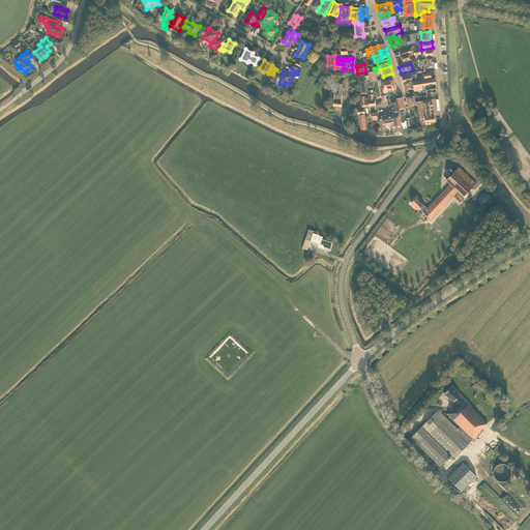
[(375,71),(369,72),(369,76),(367,76),(369,77),(370,77),(370,80),(371,82),(372,82),(377,80),(375,71)]
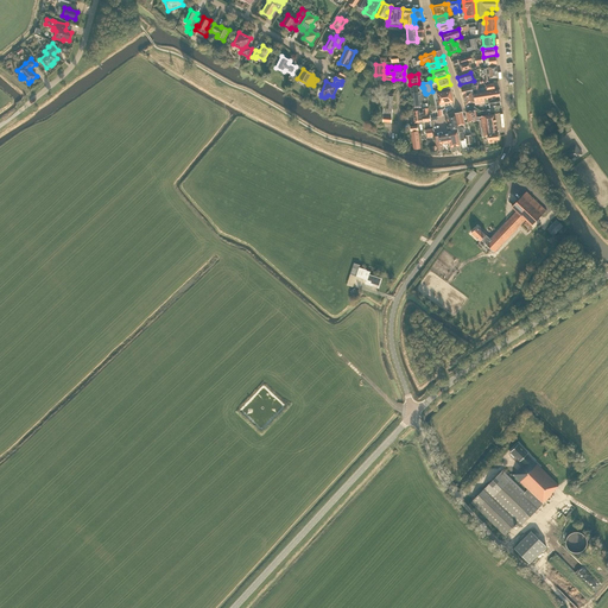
[(461,89),(463,95),(466,105),(475,102),(472,92),(473,92),(472,86),(461,89)]
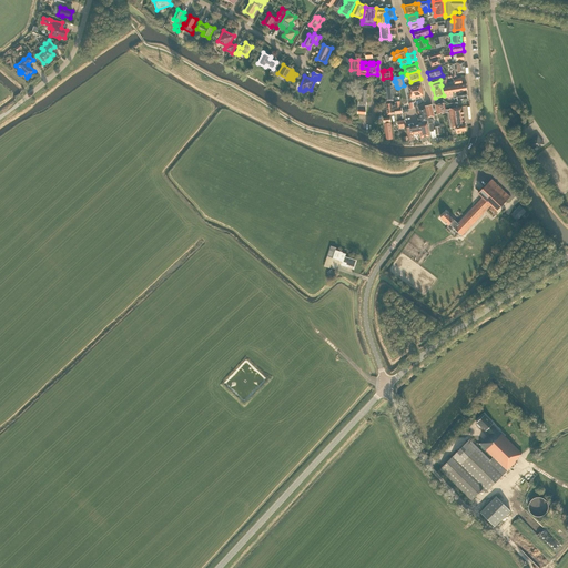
[(462,100),(462,99),(468,99),(467,92),(466,83),(452,85),(448,87),(448,83),(447,81),(442,82),(444,98),(454,97),(454,98),(457,97),(457,101),(462,100)]
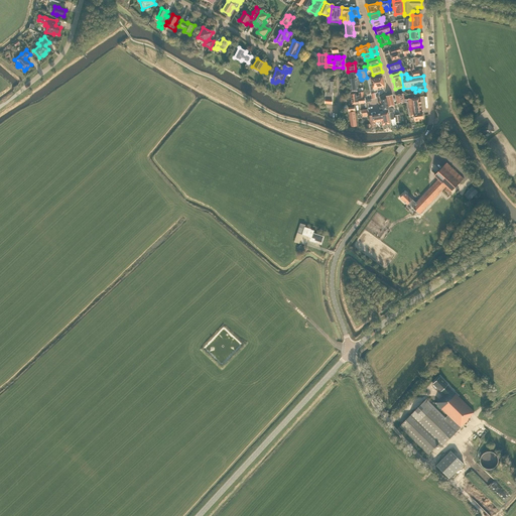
[(370,78),(373,89),(385,87),(382,75),(370,78)]
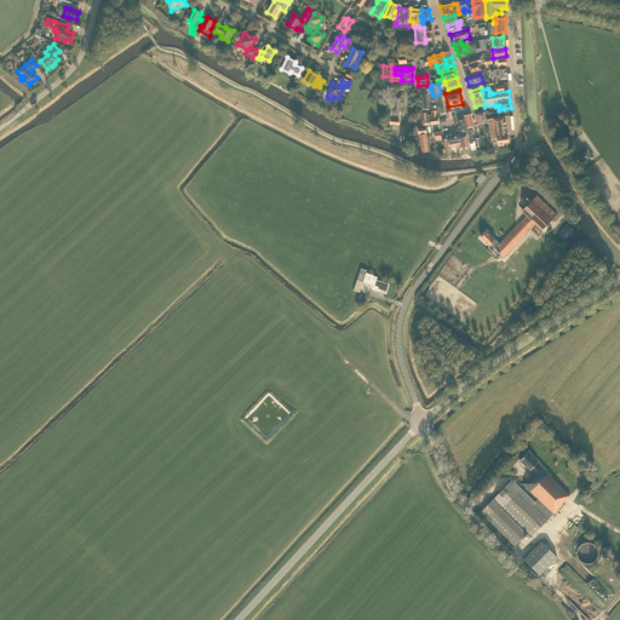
[(435,96),(434,96),(432,93),(419,95),(420,104),(430,103),(430,102),(436,102),(435,96)]
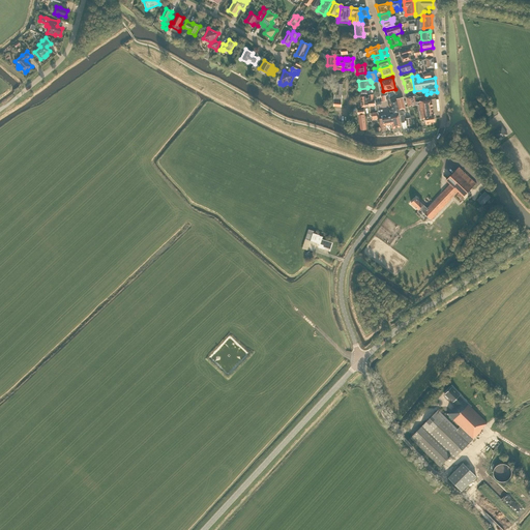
[(336,88),(334,88),(333,94),(334,94),(334,101),(333,107),(342,107),(342,101),(342,95),(343,95),(343,84),(343,81),(337,81),(337,84),(336,88)]
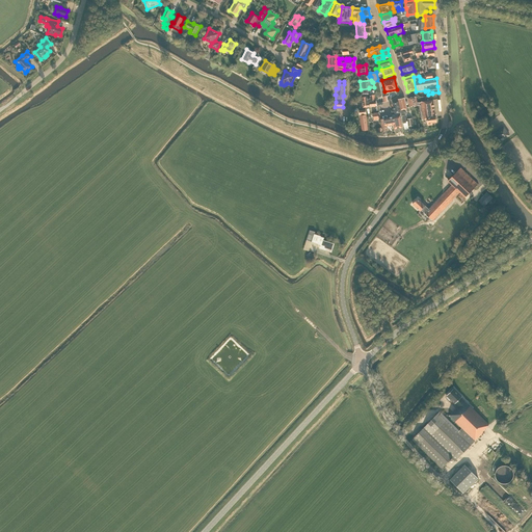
[(417,106),(419,105),(419,102),(417,103),(416,97),(408,98),(410,107),(417,106)]
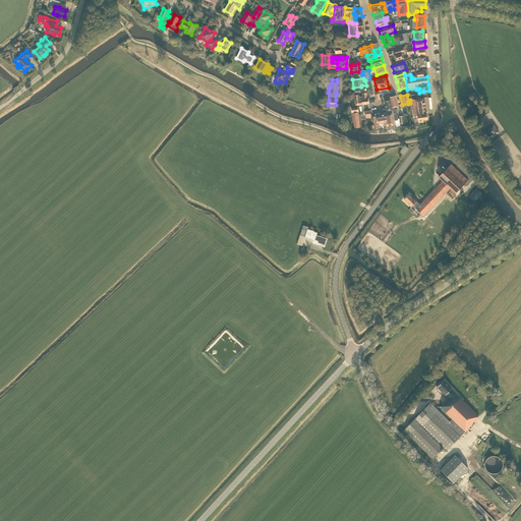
[(399,124),(404,123),(403,116),(399,116),(399,120),(398,120),(396,111),(397,111),(397,109),(395,110),(394,108),(399,107),(396,96),(390,98),(392,108),(393,110),(395,121),(397,131),(401,130),(399,124)]
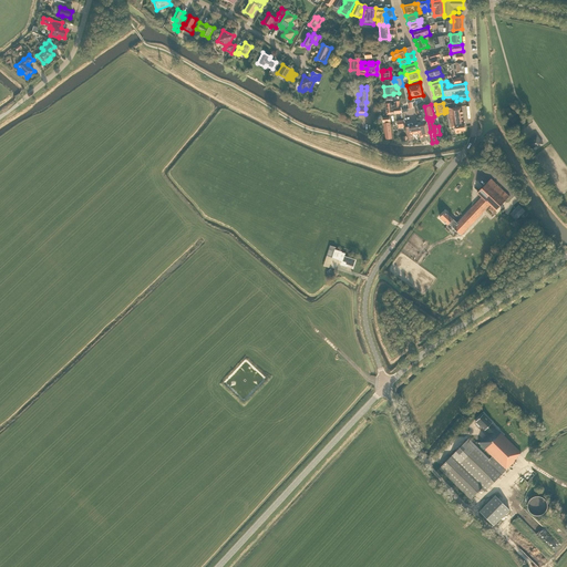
[(462,106),(449,109),(452,127),(455,127),(456,133),(461,133),(461,131),(465,131),(464,124),(462,106)]
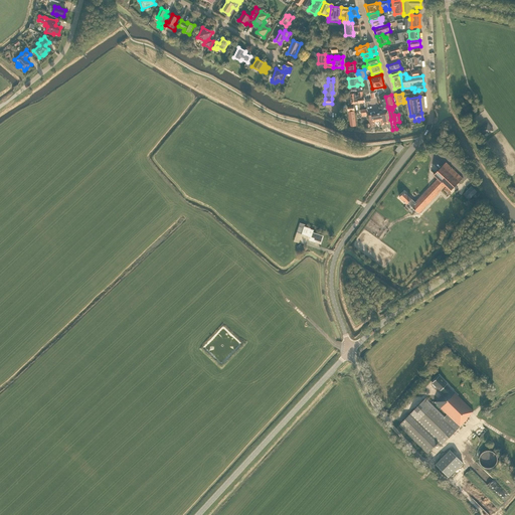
[(379,109),(380,111),(382,111),(382,110),(388,109),(387,107),(385,98),(380,100),(381,109),(379,109)]
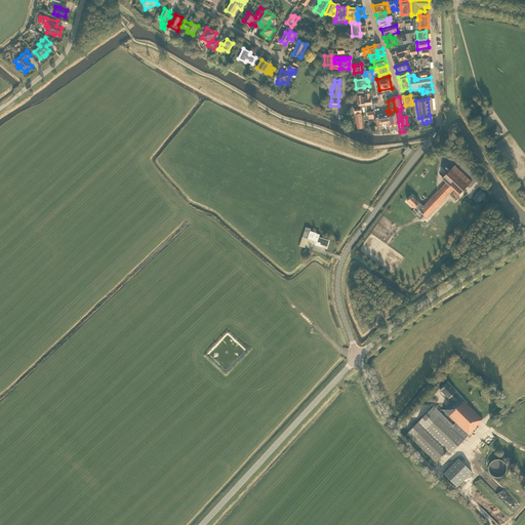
[(361,113),(361,109),(355,109),(355,113),(357,113),(358,118),(356,118),(357,129),(363,128),(362,117),(361,117),(361,113)]
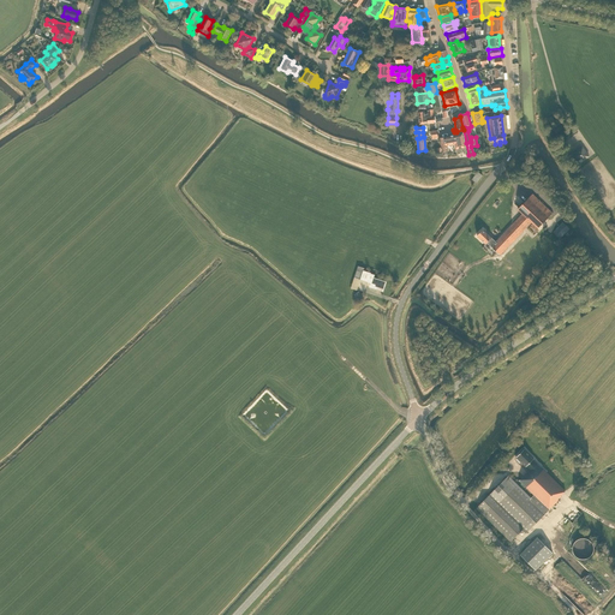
[(447,145),(455,144),(455,149),(464,148),(461,135),(446,137),(447,145)]
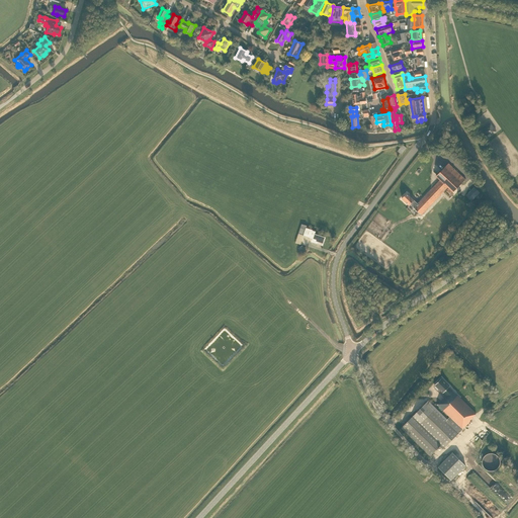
[(471,127),(477,135),(481,133),(484,138),(487,136),(488,137),(496,132),(491,123),(480,132),(476,124),(471,127)]
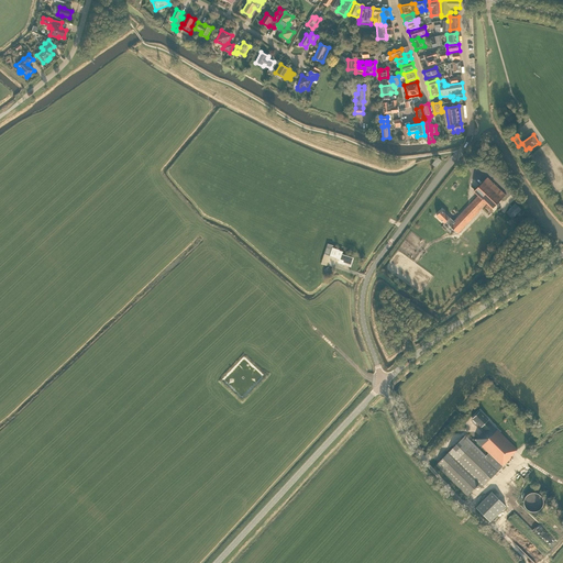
[(432,165),(437,168),(442,161),(438,157),(432,165)]
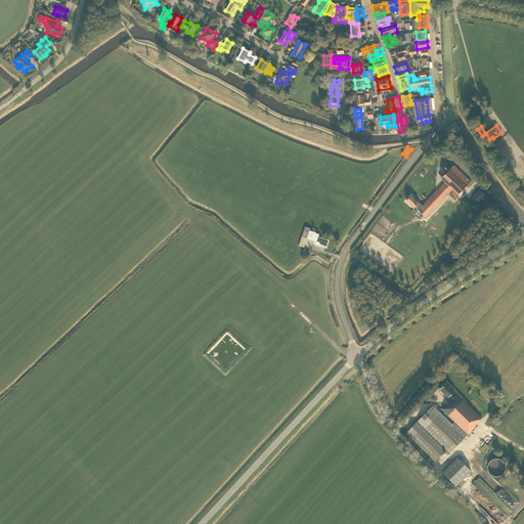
[(411,195),(406,201),(413,208),(416,207),(419,210),(426,218),(452,189),(455,192),(459,194),(471,181),(453,166),(441,178),(445,182),(423,206),(411,195)]
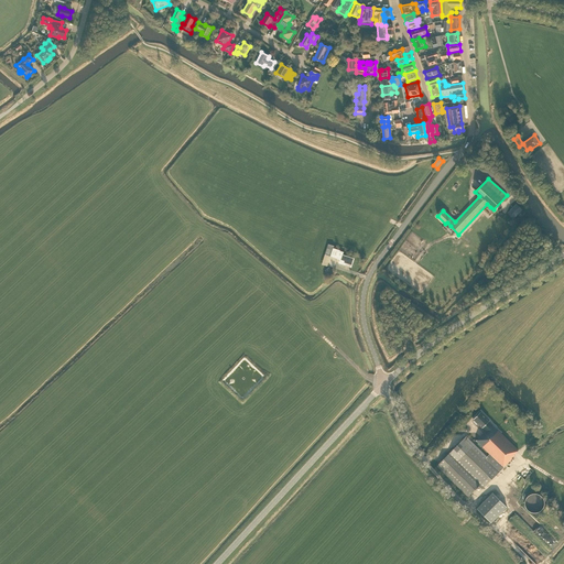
[(520,206),(517,203),(508,212),(511,215),(520,206)]
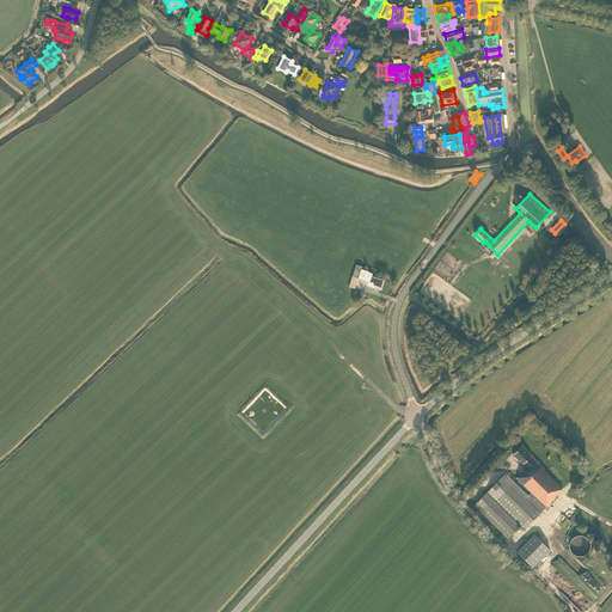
[(531,226),(532,225),(528,221),(497,255),(509,264),(539,233),(531,226)]
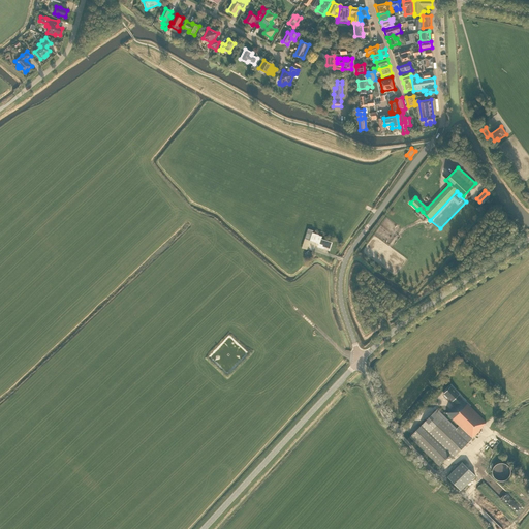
[(318,236),(319,235),(312,232),(310,241),(316,243),(319,244),(318,247),(330,250),(332,243),(320,240),(321,237),(318,236)]
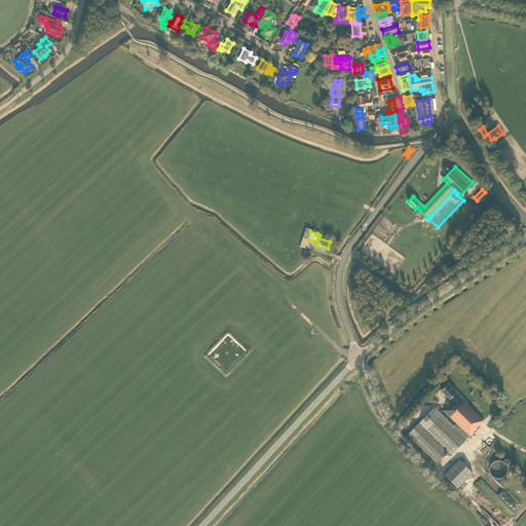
[(448,384),(442,390),(443,391),(442,392),(442,393),(444,396),(445,396),(445,395),(450,400),(451,399),(454,402),(444,411),(457,423),(455,425),(436,406),(407,435),(437,463),(447,453),(450,455),(481,425),(480,424),(484,420),(486,417),(478,409),(475,412),(463,400),(462,401),(459,397),(456,393),(457,392),(448,384)]
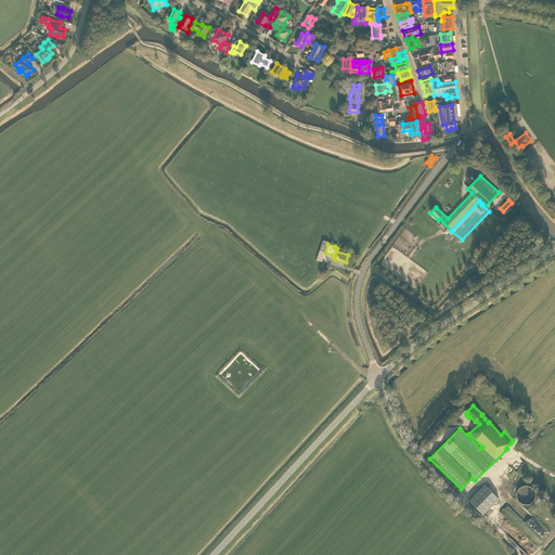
[(499,499),(485,485),(469,501),(483,514),(499,499)]
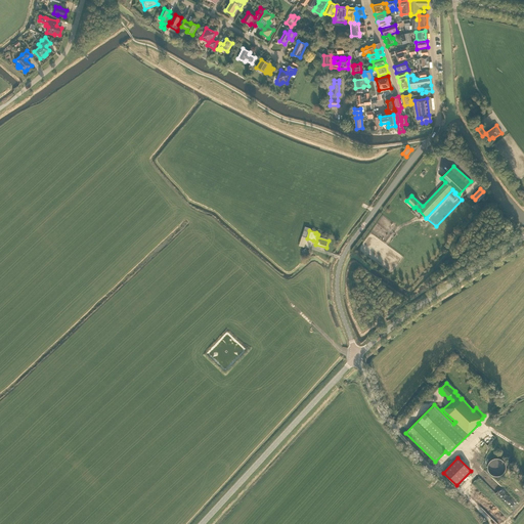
[(489,472),(490,474),(491,475),(493,476),(494,477),(496,477),(498,477),(499,476),(501,476),(503,474),(505,473),(506,472),(506,470),(506,468),(506,467),(506,465),(505,463),(504,462),(503,461),(500,460),(499,459),(497,459),(495,459),(493,459),(492,460),(490,461),(489,462),(488,464),(488,466),(487,467),(488,469),(488,471),(489,472)]
